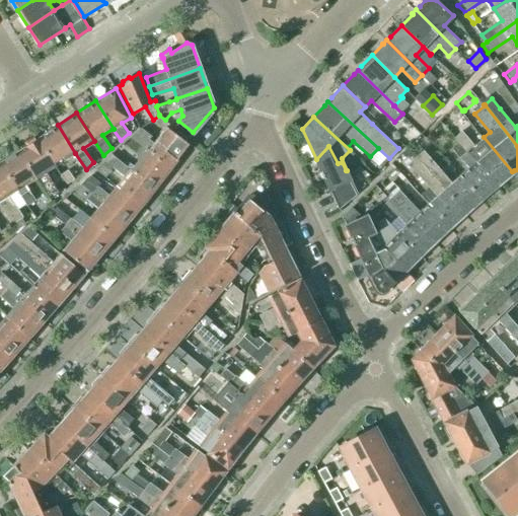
[(57,165),(75,153),(58,125),(39,137),(57,165)]
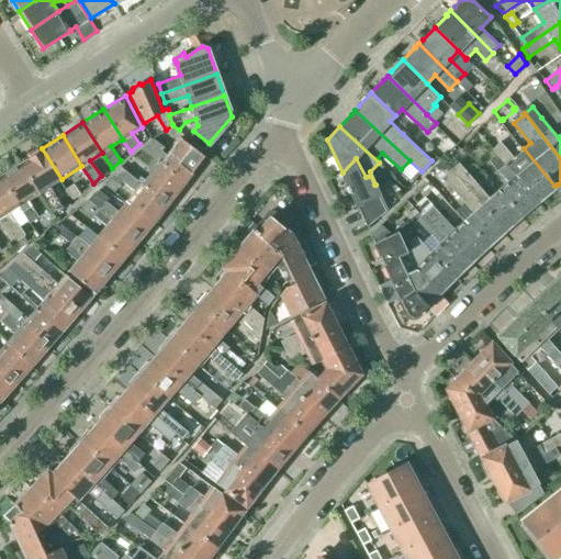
[(155,156),(184,180),(203,155),(179,137),(167,153),(163,148),(165,145),(154,137),(142,146),(155,156)]
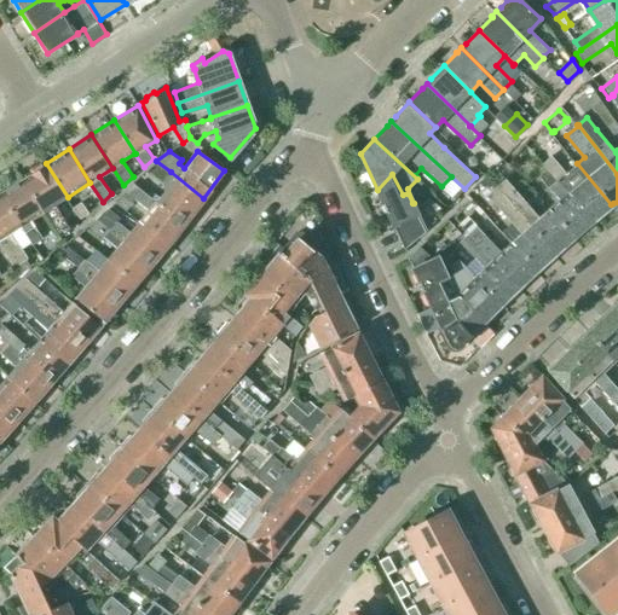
[(611,204),(577,163),(567,172),(552,155),(542,162),(548,168),(547,168),(591,221),(601,213),(605,213),(608,209),(610,206),(611,204)]
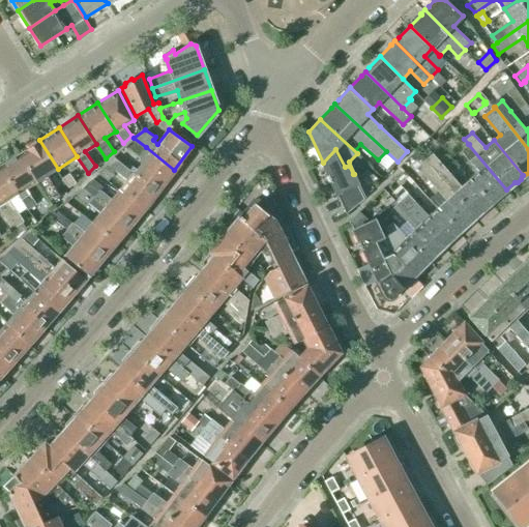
[(58,169),(39,140),(36,142),(34,139),(26,145),(27,148),(20,152),(38,181),(37,181),(52,202),(61,195),(47,175),(58,169)]
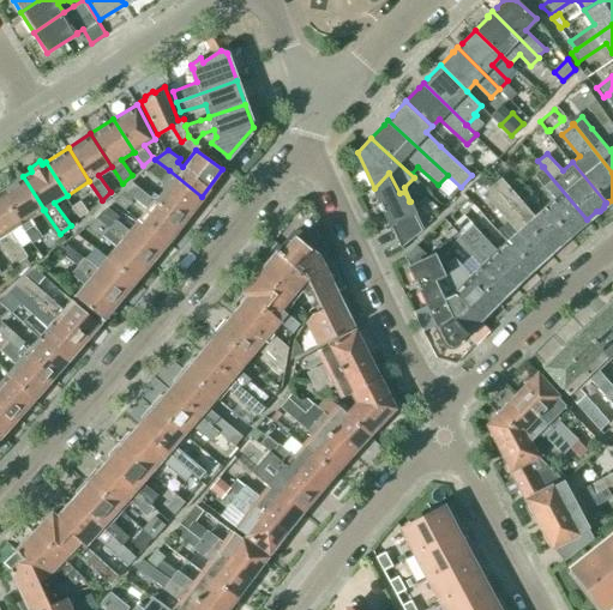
[(569,235),(587,219),(542,167),(534,174),(545,185),(554,198),(544,207),(569,235)]
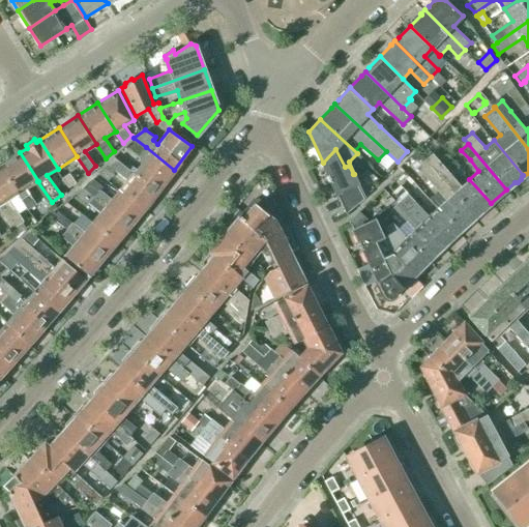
[(172,172),(174,170),(146,147),(140,155),(141,160),(136,167),(133,165),(129,168),(156,192),(166,180),(169,179),(172,175),(172,172)]
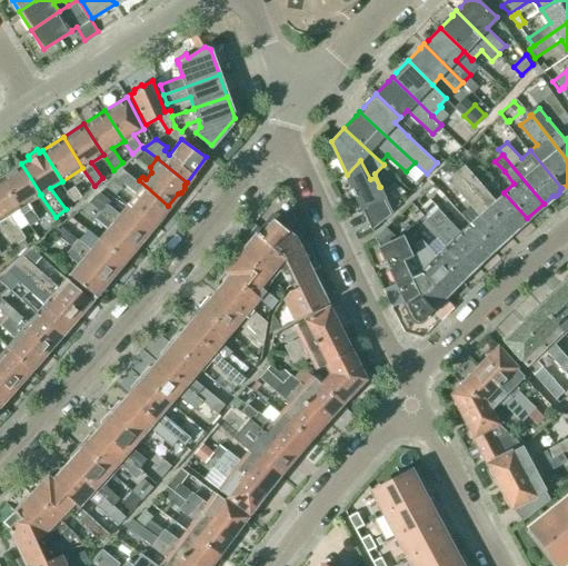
[(385,196),(380,187),(379,187),(375,178),(370,179),(360,160),(347,175),(361,207),(371,228),(390,212),(382,197),(385,196)]
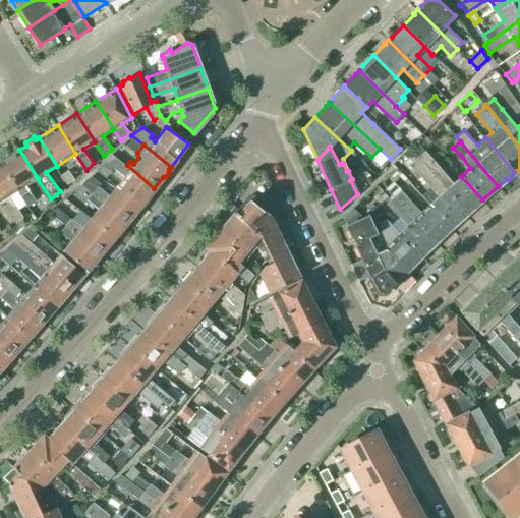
[(27,184),(37,178),(38,178),(19,150),(0,162),(18,190),(27,205),(37,199),(27,184)]
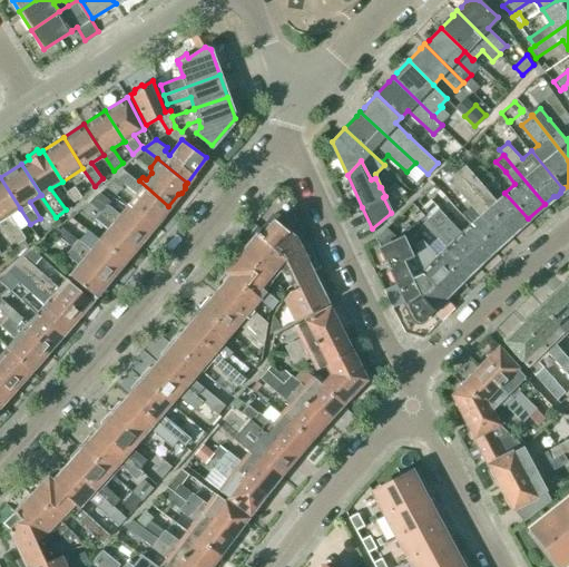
[(528,218),(504,193),(496,199),(466,164),(455,172),(511,233),(528,218)]
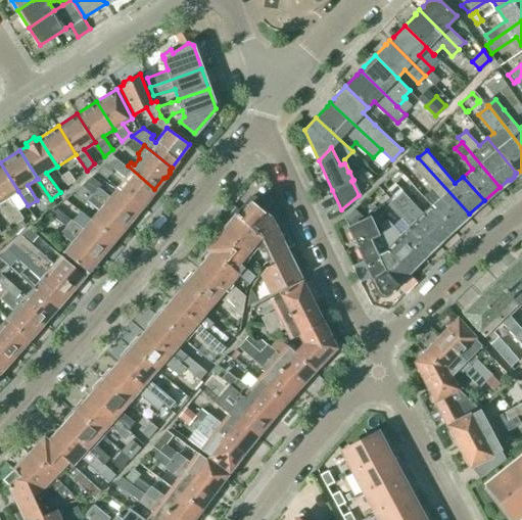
[(154,189),(128,166),(114,155),(107,161),(125,177),(117,186),(141,205),(154,189)]
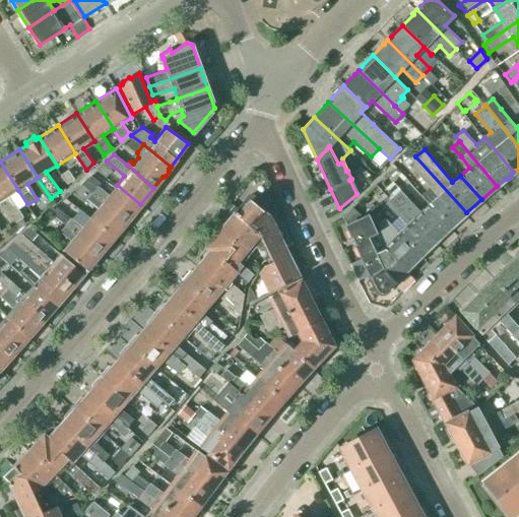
[(459,218),(466,212),(415,156),(409,163),(438,196),(429,204),(450,227),(452,224),(454,224),(458,221),(459,218)]
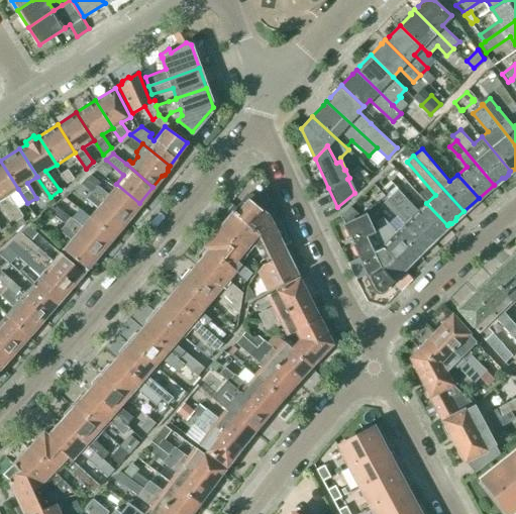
[(10,194),(18,189),(0,161),(0,202),(17,230),(26,223),(22,216),(24,215),(10,194)]
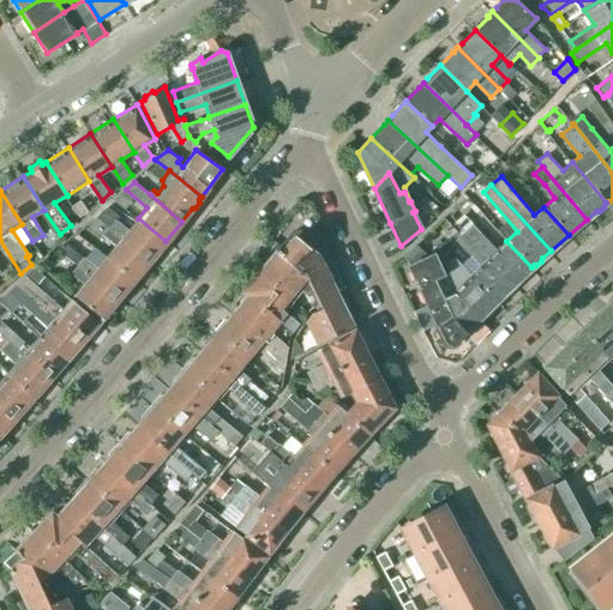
[(80,216),(89,210),(80,199),(72,205),(80,216)]
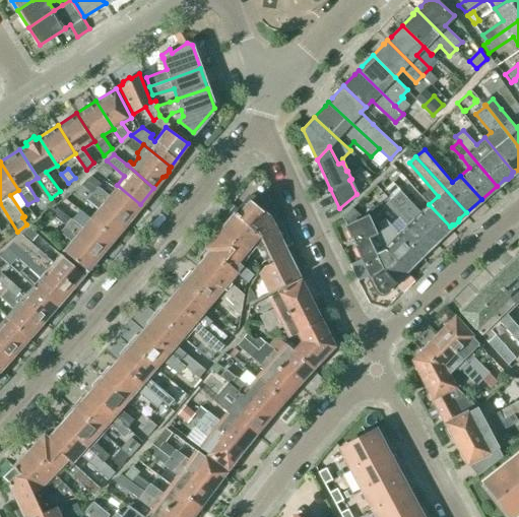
[(140,204),(117,185),(110,193),(99,185),(102,182),(91,174),(81,183),(128,220),(133,213),(136,212),(139,209),(139,206),(140,204)]
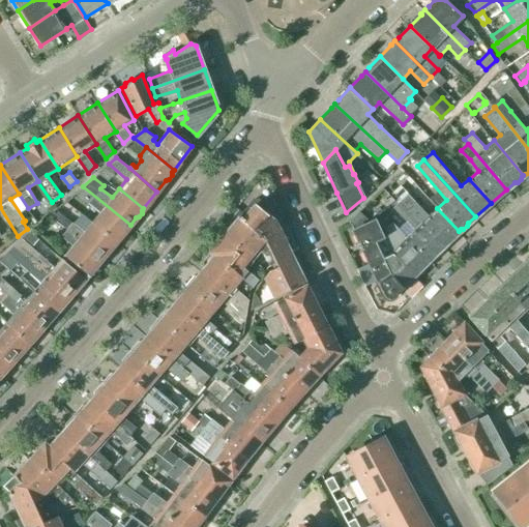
[(401,183),(393,191),(394,193),(400,199),(407,192),(408,192),(401,183)]
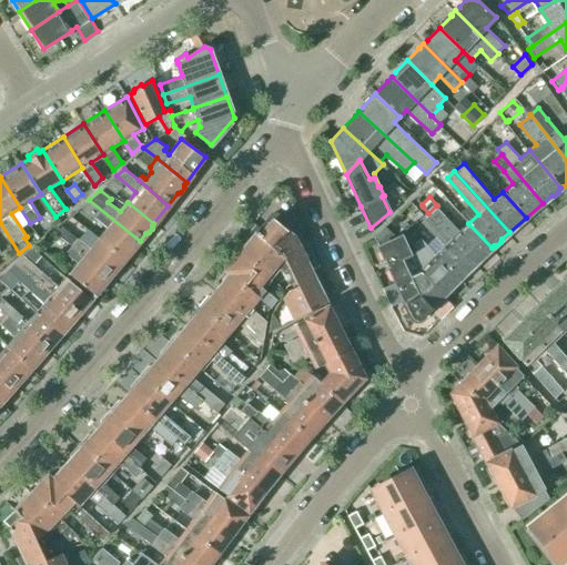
[(124,259),(140,241),(89,200),(80,205),(108,225),(98,236),(124,259)]
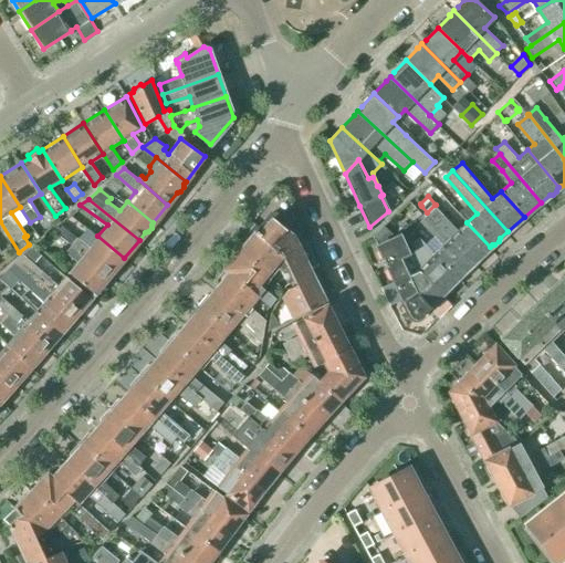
[(490,247),(467,222),(458,230),(435,205),(427,212),(473,262),(482,254),(485,253),(488,251),(489,248),(490,247)]
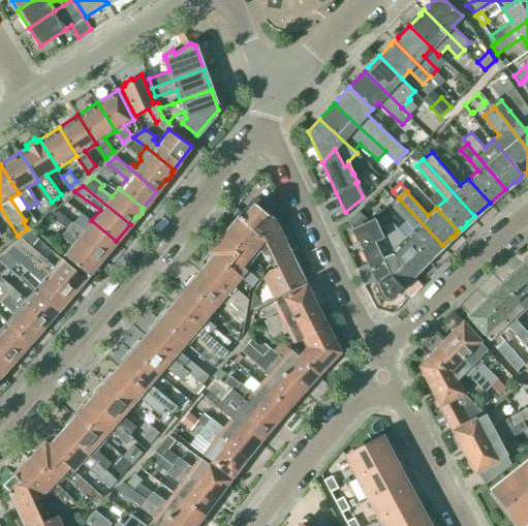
[(270,251),(285,244),(274,221),(260,209),(262,206),(262,203),(256,197),(253,198),(238,217),(265,241),(270,251)]
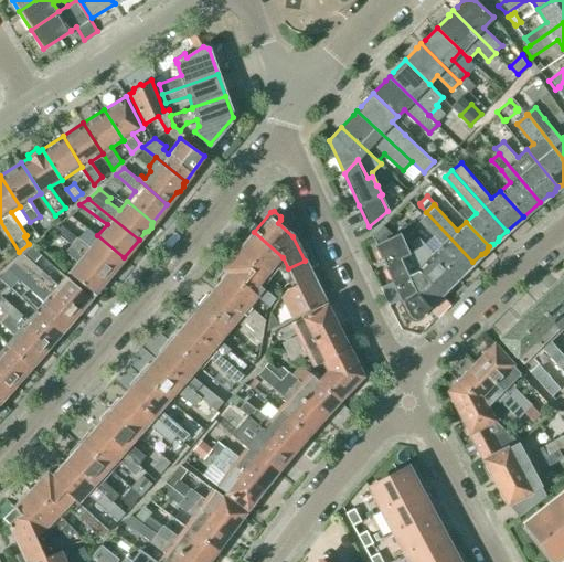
[(457,277),(472,262),(426,212),(418,220),(443,244),(435,252),(434,253),(457,277)]
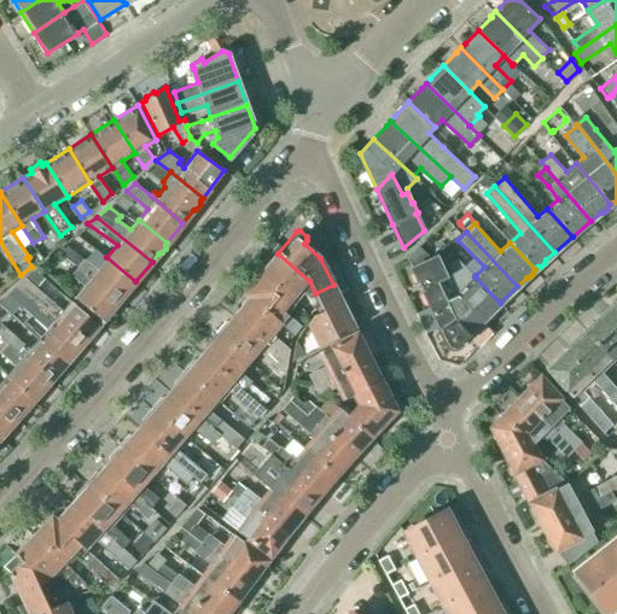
[(135,281),(106,257),(98,268),(67,243),(59,250),(71,259),(77,265),(77,264),(79,265),(120,300),(127,292),(129,291),(134,287),(134,284),(135,281)]
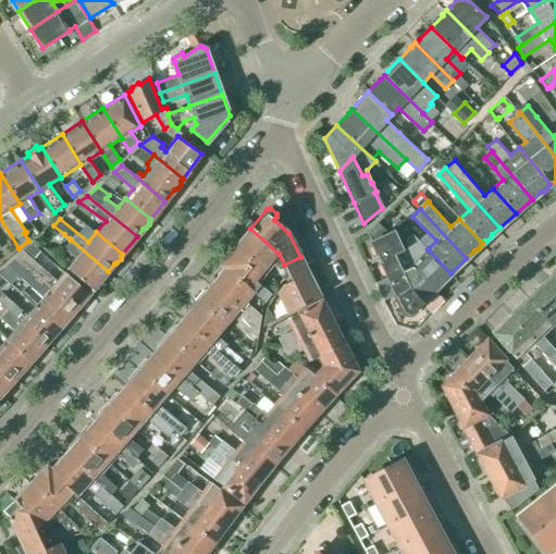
[(398,251),(404,249),(395,231),(390,233),(383,226),(379,228),(370,236),(388,277),(405,268),(398,251)]
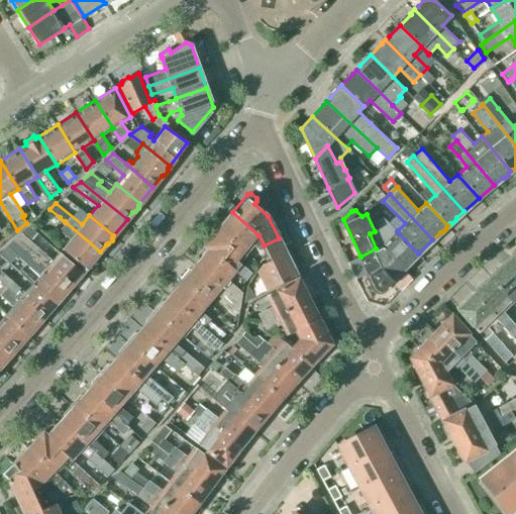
[(269,255),(264,245),(259,235),(232,212),(218,229),(246,253),(255,243),(263,259),(269,255)]
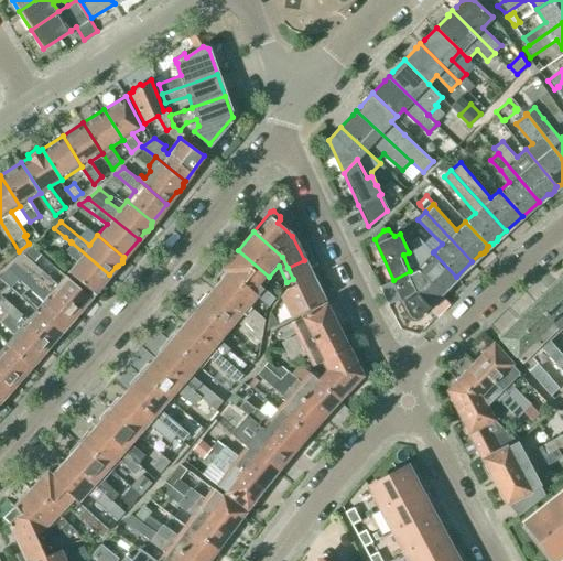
[(94,292),(109,274),(72,243),(65,249),(77,259),(67,272),(94,292)]
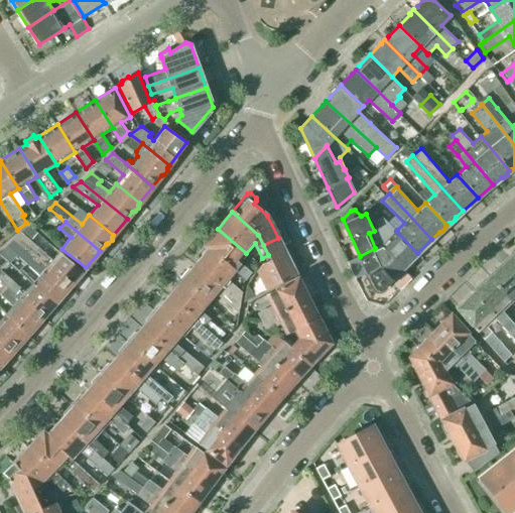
[(239,262),(246,253),(218,229),(205,245),(236,271),(246,279),(251,272),(239,262)]
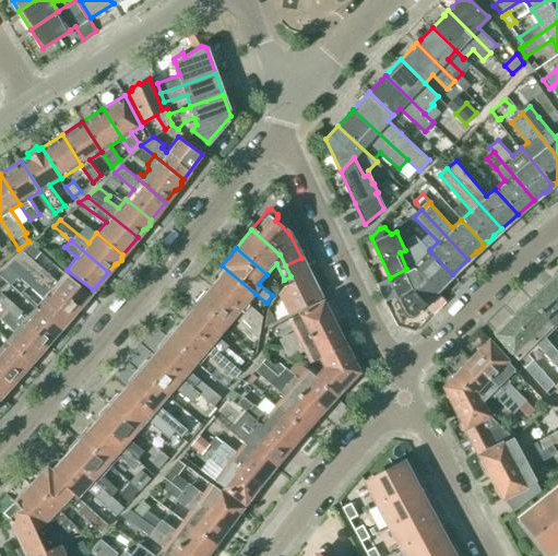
[(63,273),(58,280),(24,250),(15,257),(74,310),(90,293),(63,273)]
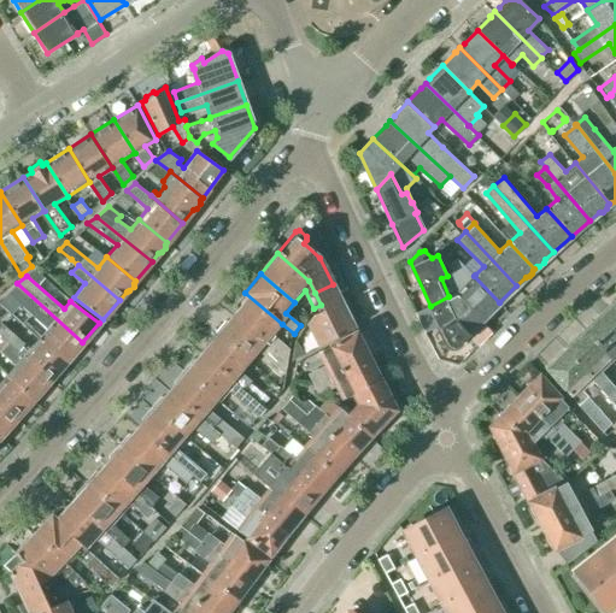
[(481,320),(499,302),(474,276),(456,293),(468,306),(481,320)]
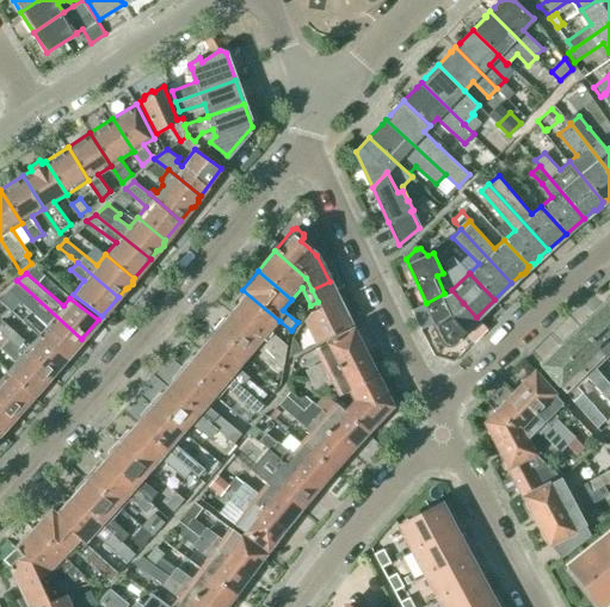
[(74,347),(81,339),(17,280),(8,289),(47,323),(38,333),(66,357),(67,355),(71,355),(74,351),(74,347)]
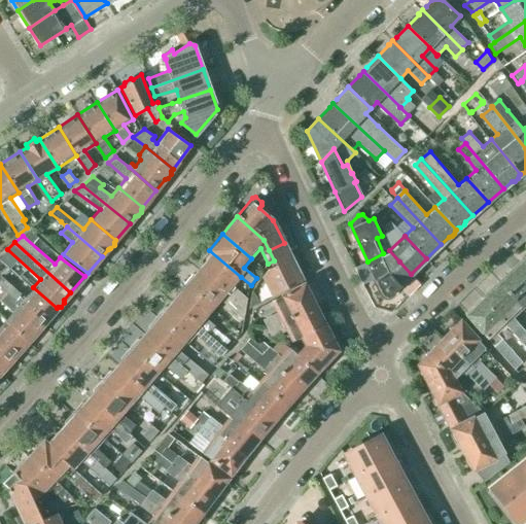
[(269,250),(274,260),(276,264),(269,268),(264,275),(273,294),(303,280),(301,276),(303,275),(304,273),(299,260),(294,264),(284,243),(269,250)]
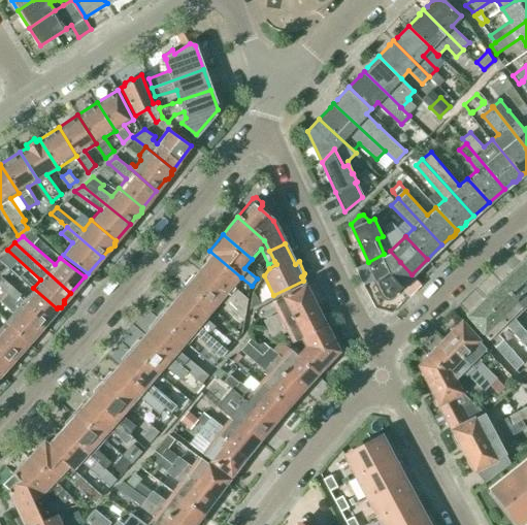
[(234,287),(241,277),(209,251),(199,263),(203,266),(200,270),(245,309),(248,298),(234,287)]
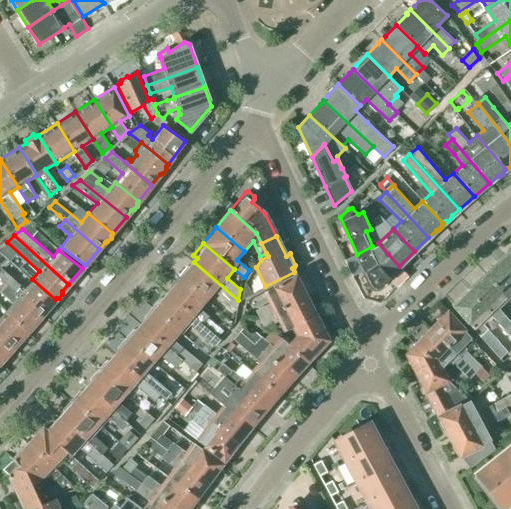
[(388,254),(380,262),(379,258),(375,260),(370,249),(373,247),(372,246),(357,254),(365,272),(364,272),(371,285),(372,286),(373,287),(375,287),(376,288),(377,288),(378,288),(380,287),(381,287),(389,277),(399,266),(388,254)]
